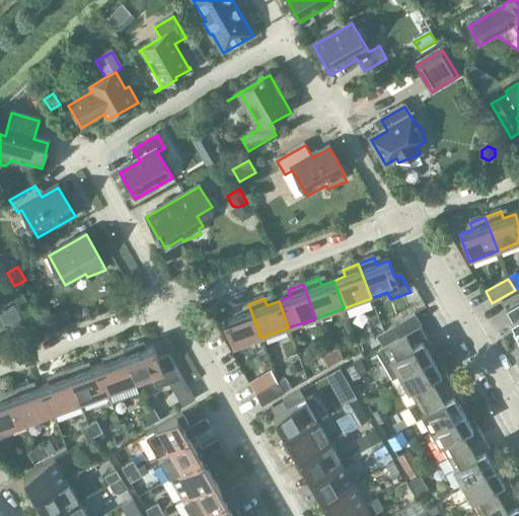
[(233,349),(261,338),(248,304),(233,309),(235,316),(223,321),(233,349)]
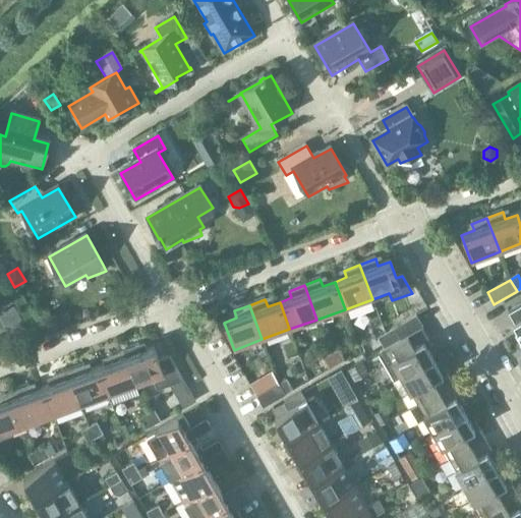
[(514,335),(520,347),(520,305),(508,313),(515,325),(512,326),(517,333),(514,335)]
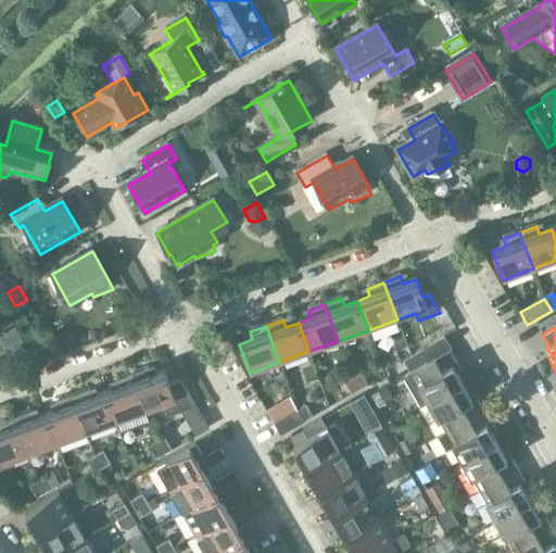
[(420,352),(428,364),(450,352),(452,351),(444,338),(420,352)]
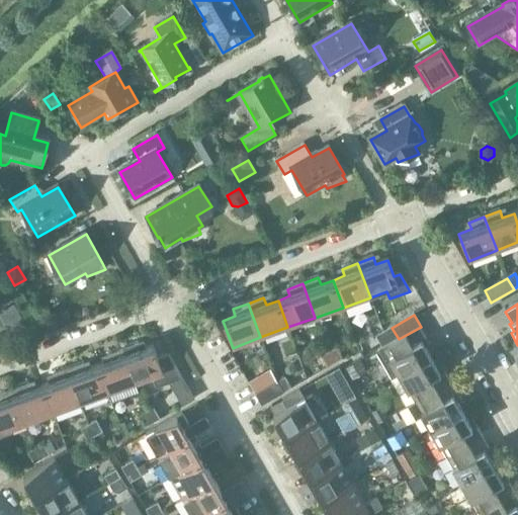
[(382,349),(382,348),(399,339),(392,328),(375,337),(382,349)]
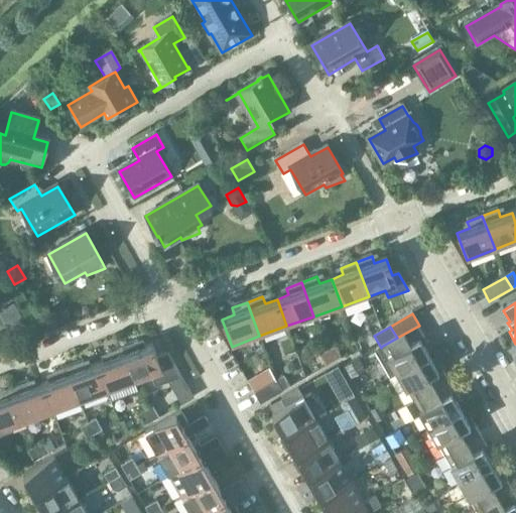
[(390,379),(397,375),(429,356),(420,340),(424,338),(417,327),(397,338),(381,347),(381,348),(374,351),(390,379)]
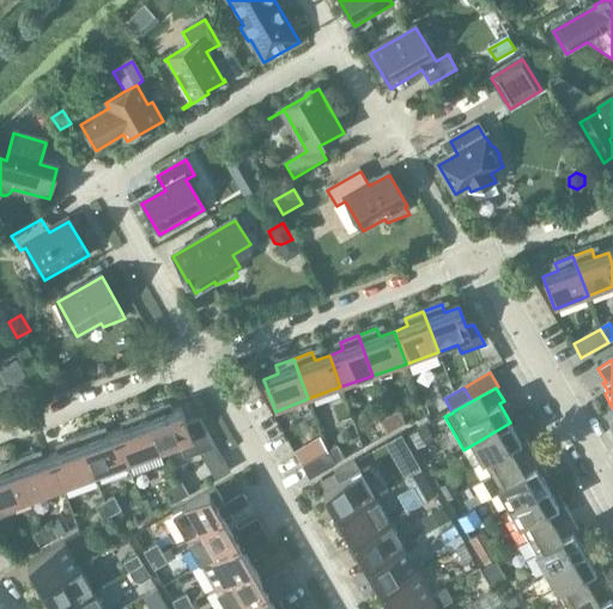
[(163,407),(145,414),(159,454),(193,442),(181,409),(167,415),(163,407)]
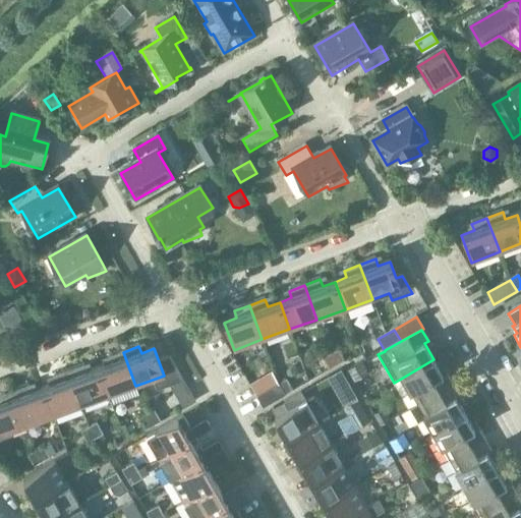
[(331,355),(337,366),(345,362),(338,351),(331,355)]
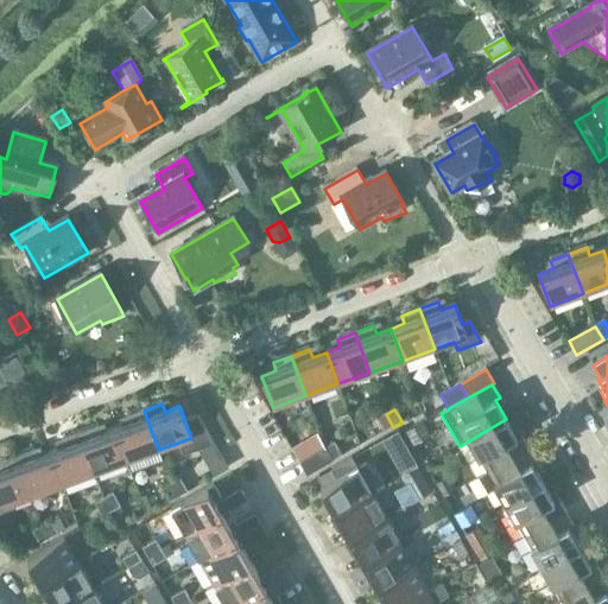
[(128,425),(114,430),(126,462),(158,450),(144,411),(126,417),(128,425)]
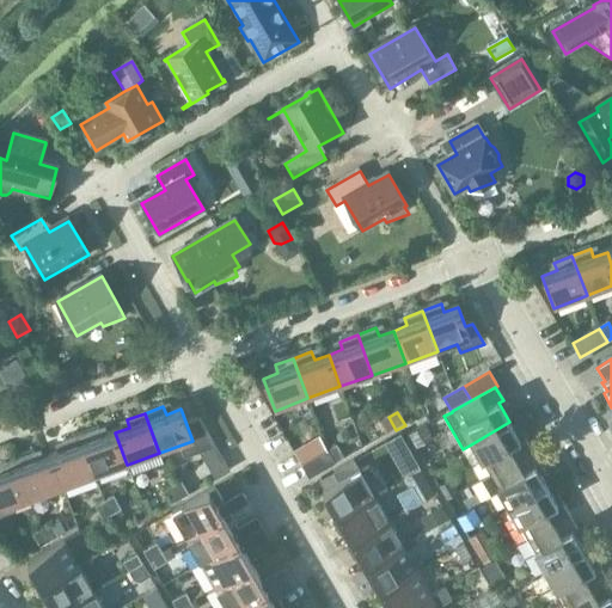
[(396,430),(389,417),(379,422),(386,436),(396,430)]
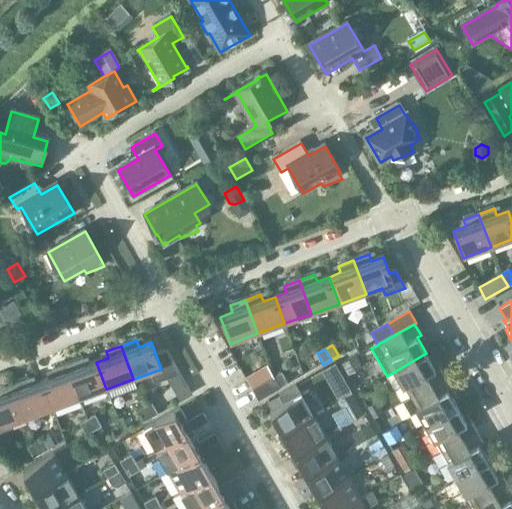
[(435,369),(426,353),(394,372),(410,399),(446,378),(439,367),(435,369)]
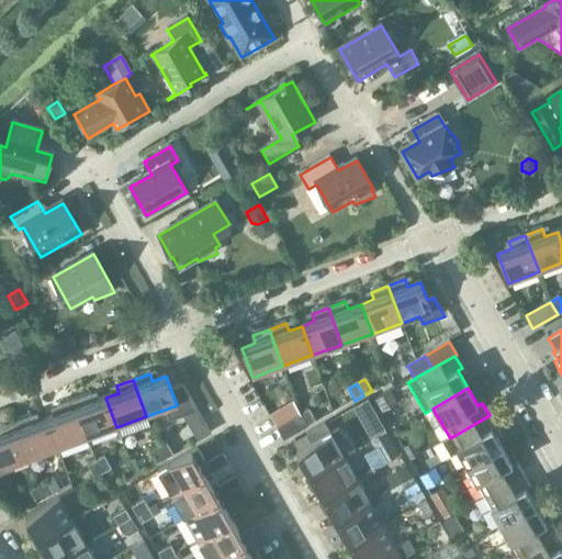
[(391,393),(375,401),(382,413),(397,404),(391,393)]
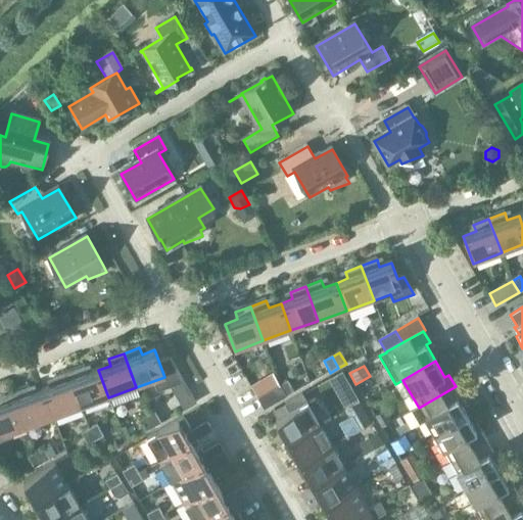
[(84,368),(68,374),(81,408),(108,397),(98,370),(87,375),(84,368)]
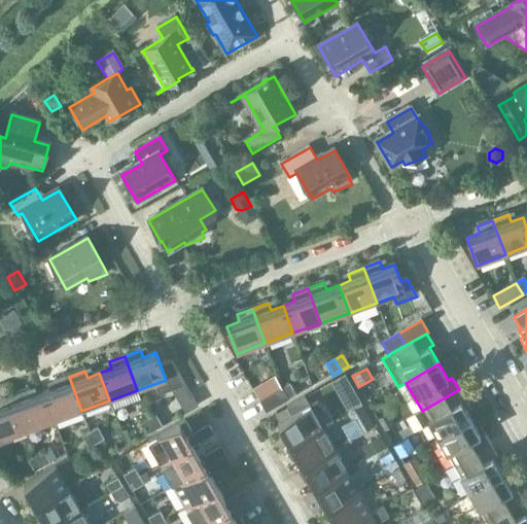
[(56,389),(43,393),(54,421),(81,411),(69,377),(54,382),(56,389)]
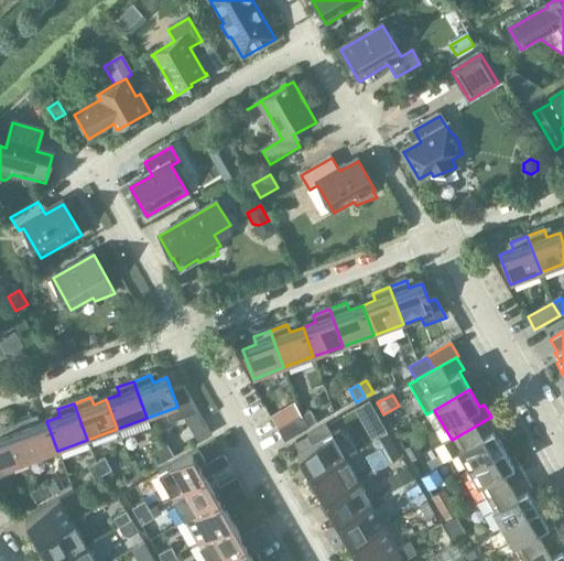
[(293,403),(285,409),(293,422),(301,418),(293,403)]
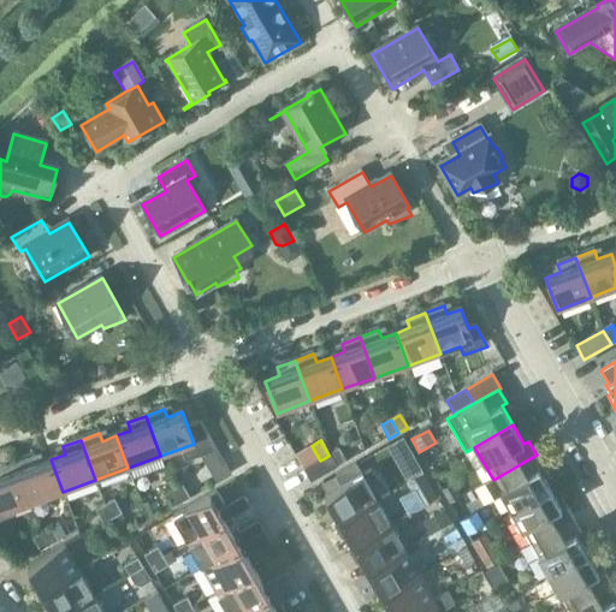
[(329,456),(337,469),(347,463),(339,450),(329,456)]
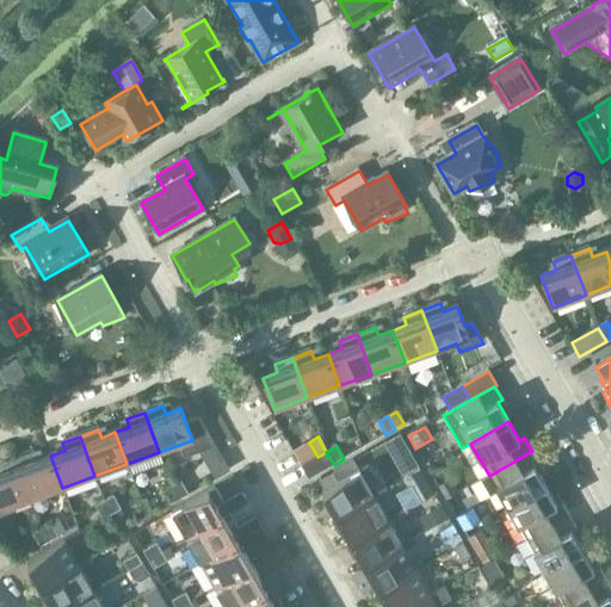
[(532,451),(489,476),(481,481),(489,496),(498,491),(507,508),(545,485),(535,466),(539,464),(532,451)]
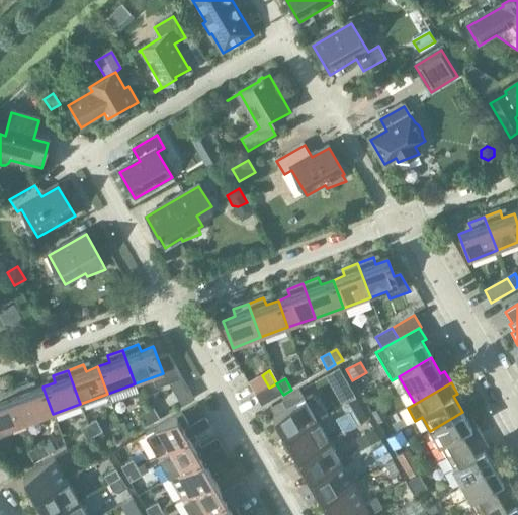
[(283,395),(276,383),(269,388),(255,396),(261,407),(283,395)]
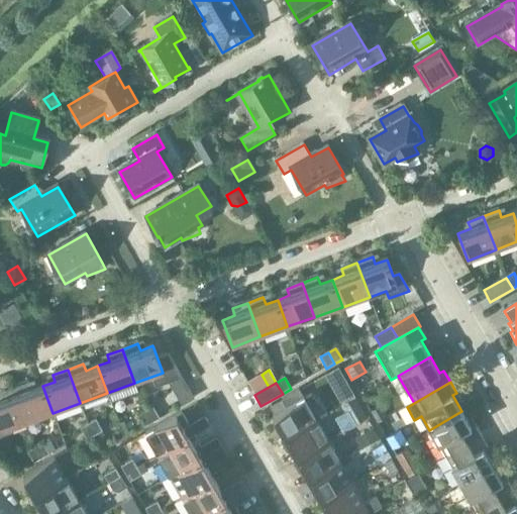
[(28,384),(13,390),(25,423),(53,413),(42,386),(31,391),(28,384)]
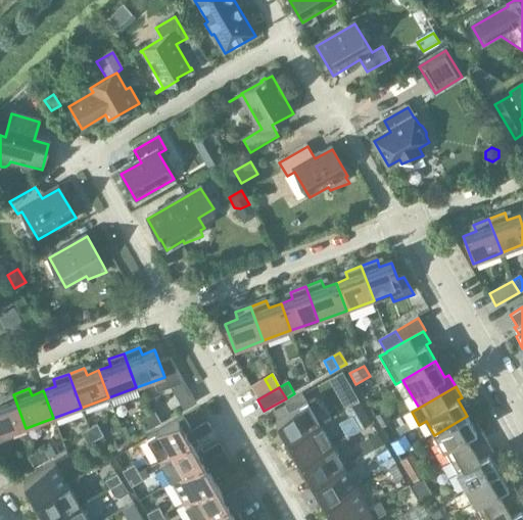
[(351,389),(339,396),(347,410),(360,404),(351,389)]
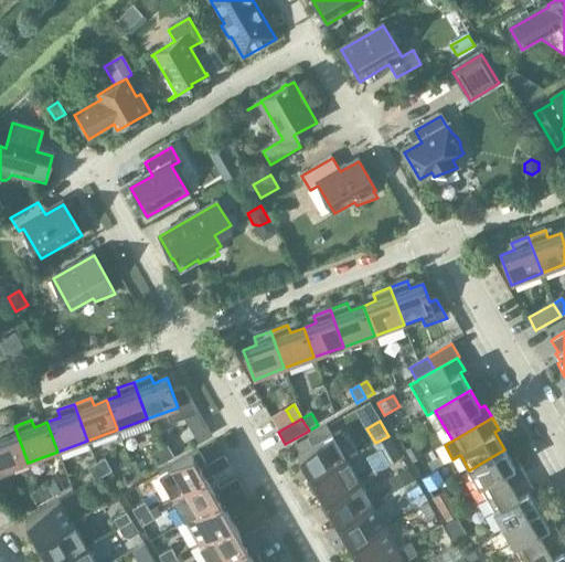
[(28,463),(14,426),(0,431),(0,438),(0,439),(0,479),(14,475),(12,469),(28,463)]
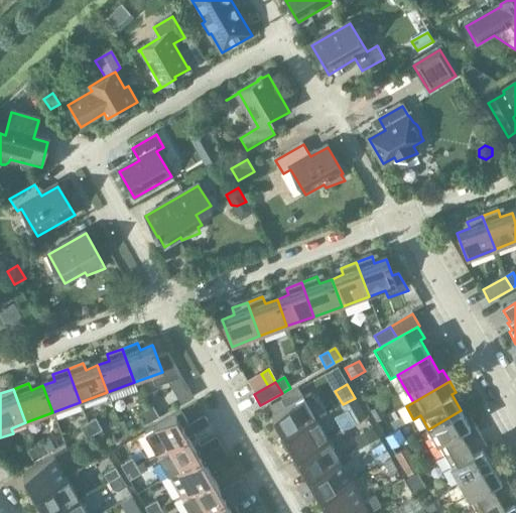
[(284,438),(315,420),(327,414),(310,394),(303,398),(298,390),(281,400),(286,408),(275,414),(272,416),(284,438)]
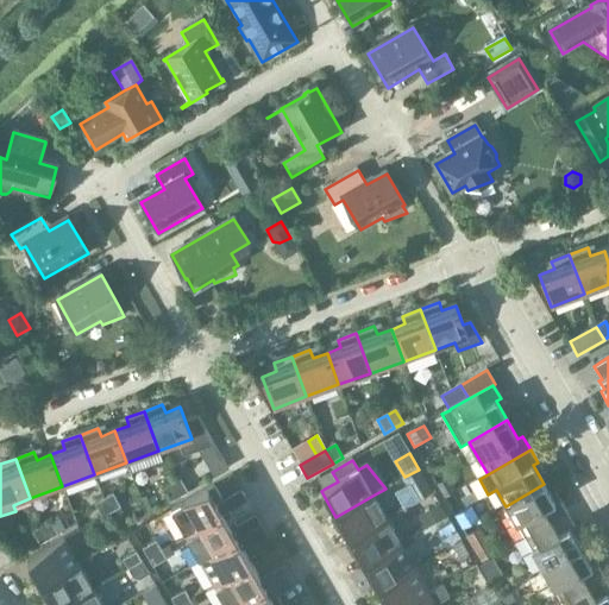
[(224,461),(208,470),(214,479),(230,471),(224,461)]
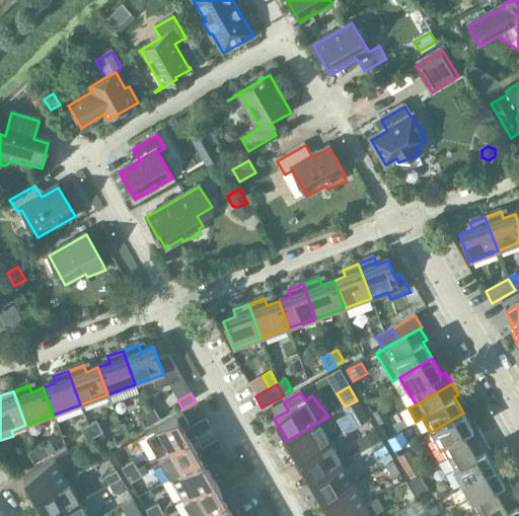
[(357,400),(344,409),(347,415),(356,429),(369,421),(357,400)]
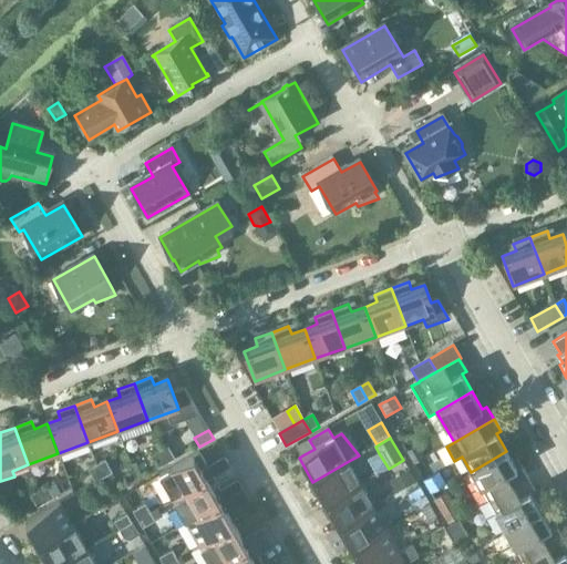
[(309,440),(297,447),(302,455),(315,449),(309,440)]
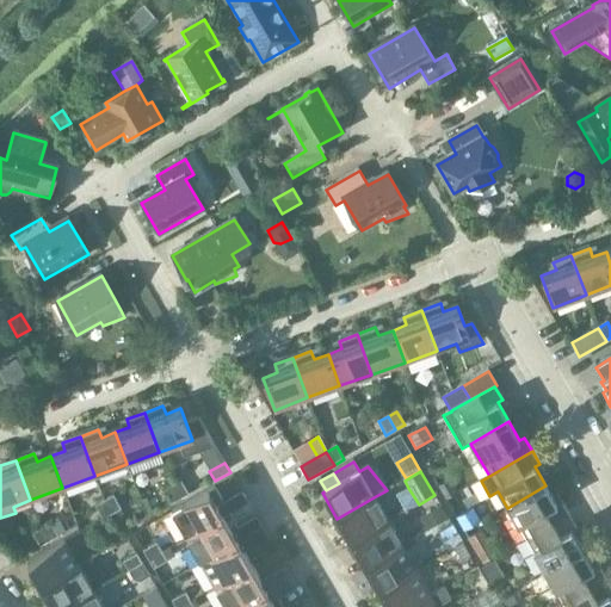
[(450,481),(438,488),(445,501),(457,494),(450,481)]
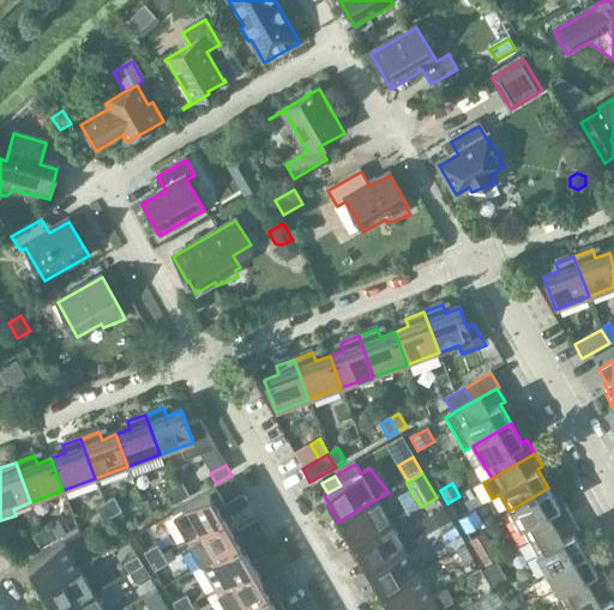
[(173,490),(181,503),(190,499),(182,484),(173,490)]
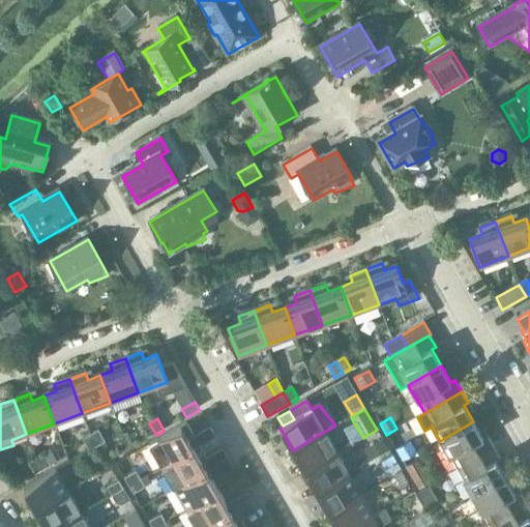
[(482,438),(473,421),(440,441),(457,469),(494,447),(488,436),(482,438)]
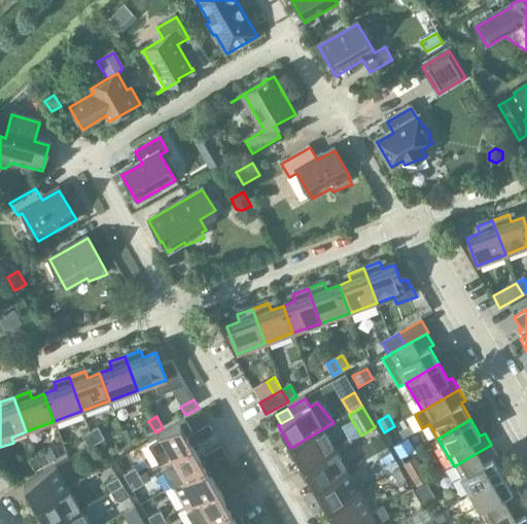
[(155,432),(148,421),(141,425),(147,437),(155,432)]
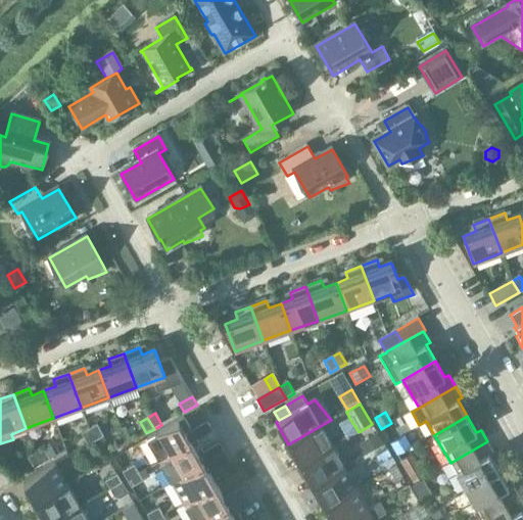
[(159,462),(191,443),(185,433),(191,430),(184,419),(147,440),(159,462)]
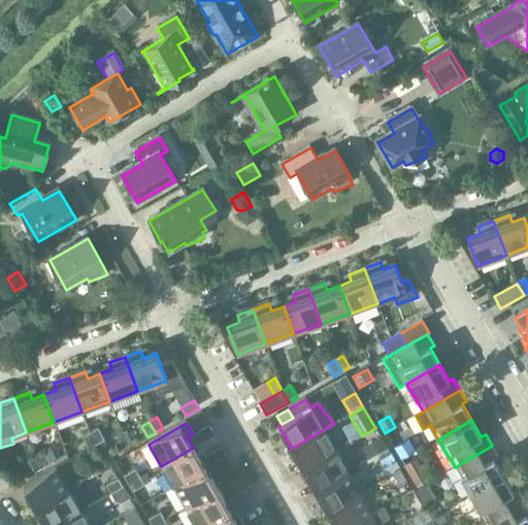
[(90,433),(97,446),(104,440),(98,429),(90,433)]
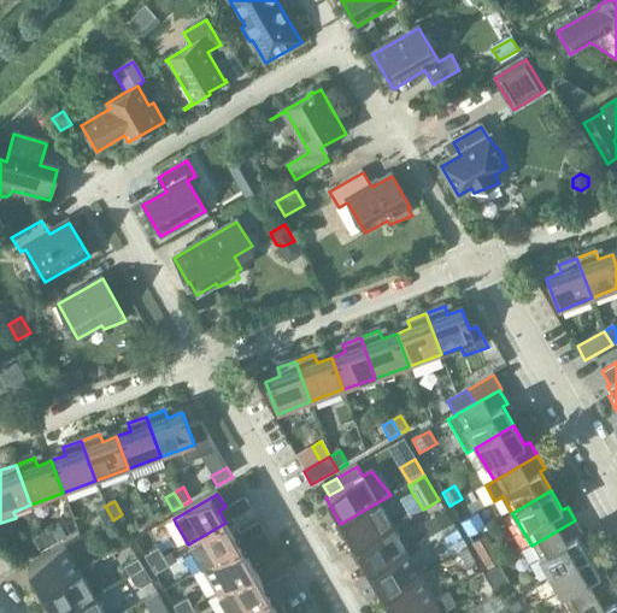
[(340,524),(341,524),(334,528),(342,542),(348,538),(354,548),(392,528),(377,502),(340,524)]
